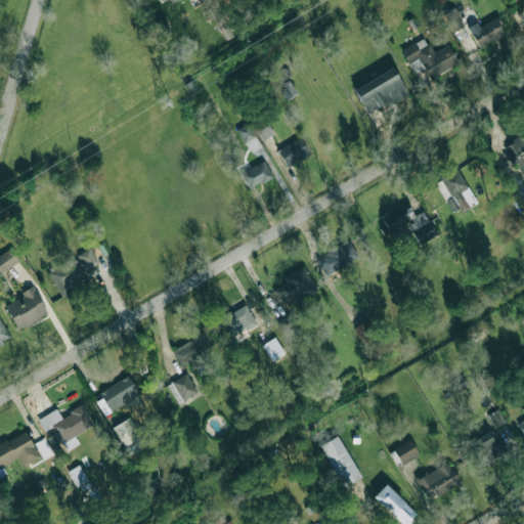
[(464,25),(454,7),(442,14),(451,32),(464,25)]
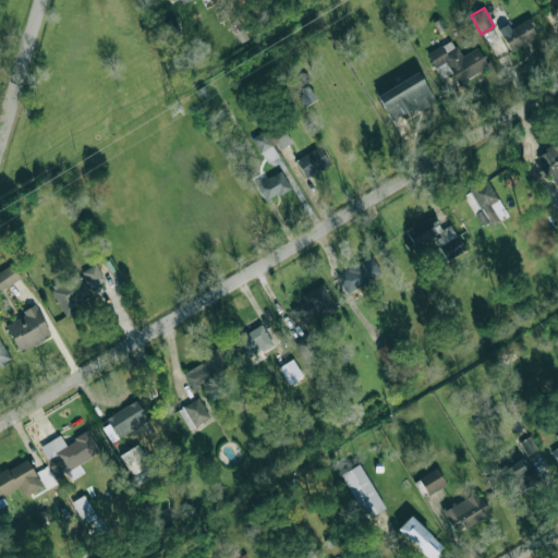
[(538,36),(528,17),(510,28),(507,23),(497,28),(511,51),(538,36)]
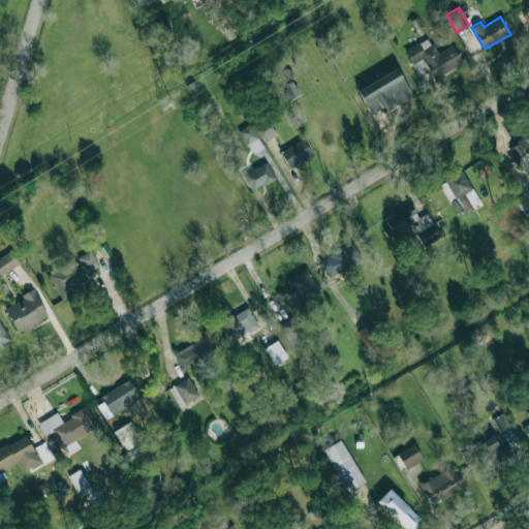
[(404,51),(418,74),(428,69),(434,80),(463,63),(452,44),(437,53),(428,37),(404,51)]
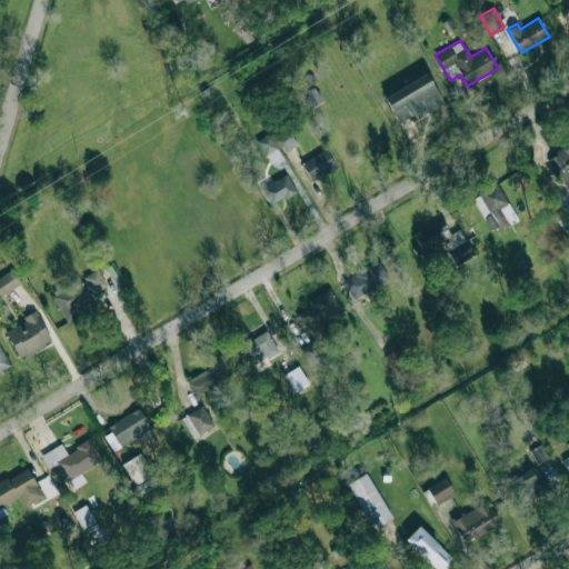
[(383,97),(398,122),(416,112),(419,117),(443,102),(426,72),(383,97)]
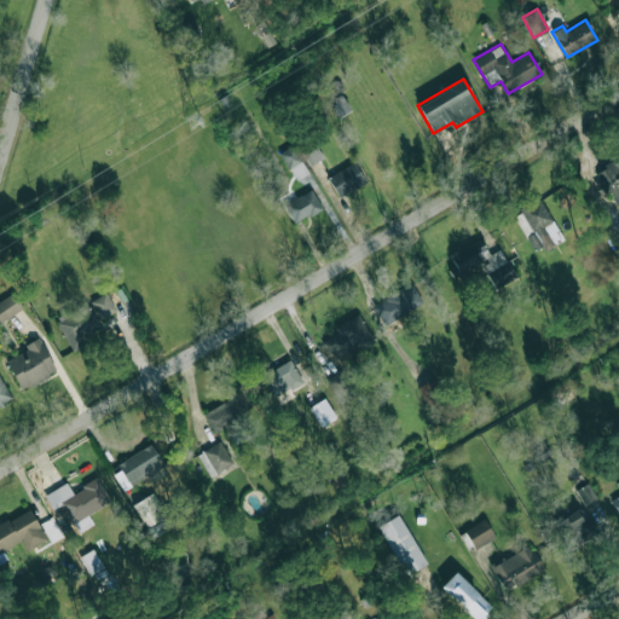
[(350,110),(341,97),(329,104),(339,117),(350,110)]
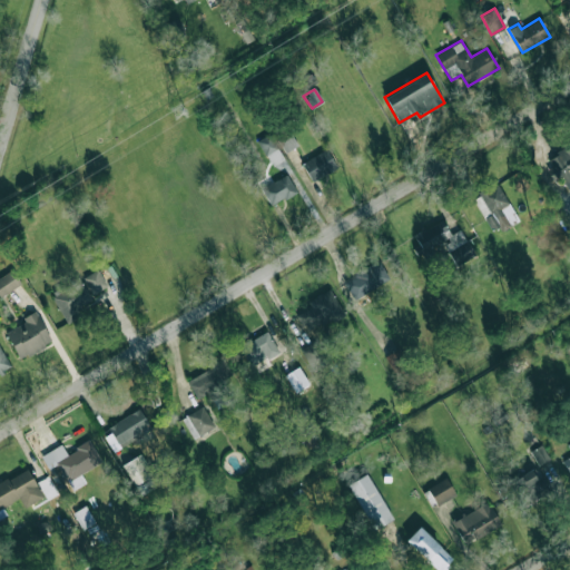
[(297,145),(291,133),(277,139),(285,153),(297,145)]
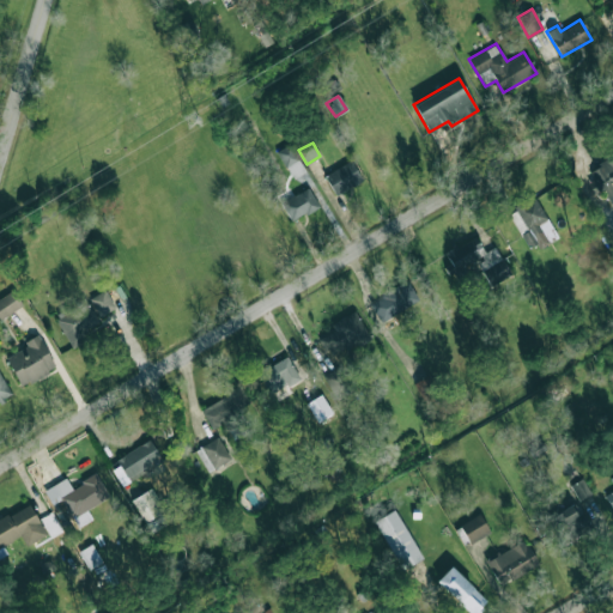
[(292,178),(305,171),(290,144),(277,151),(292,178)]
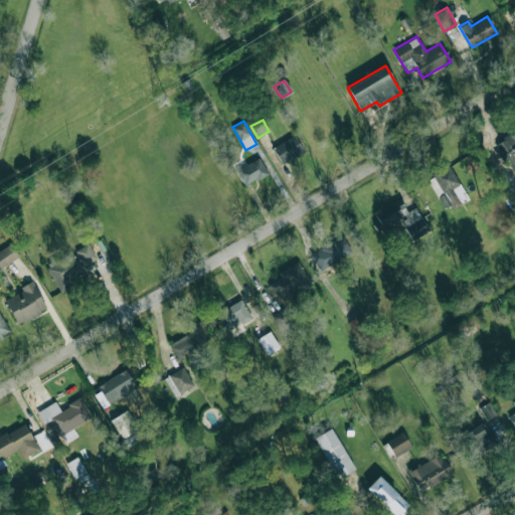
[(514,132),(500,140),(514,166),(514,132)]
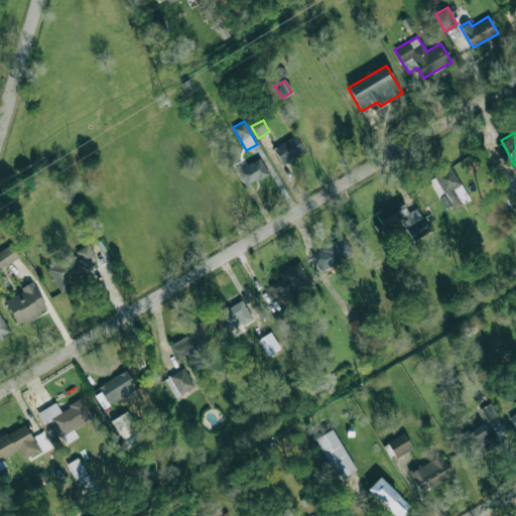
[(280,163),(304,153),(296,136),(273,146),(280,163)]
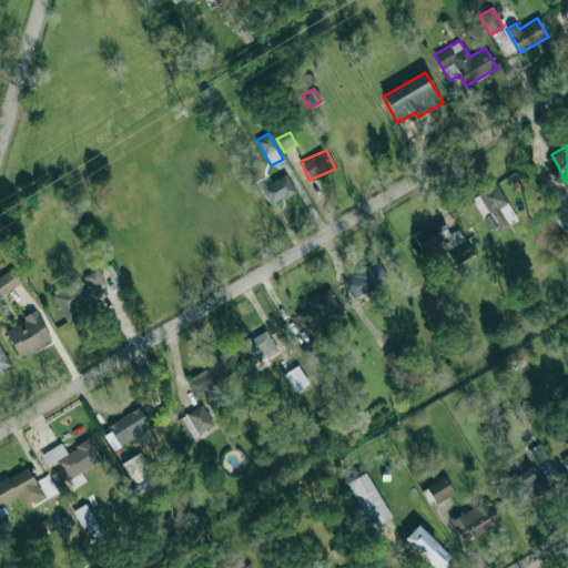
[(269,204),(295,192),(286,174),(260,186),(269,204)]
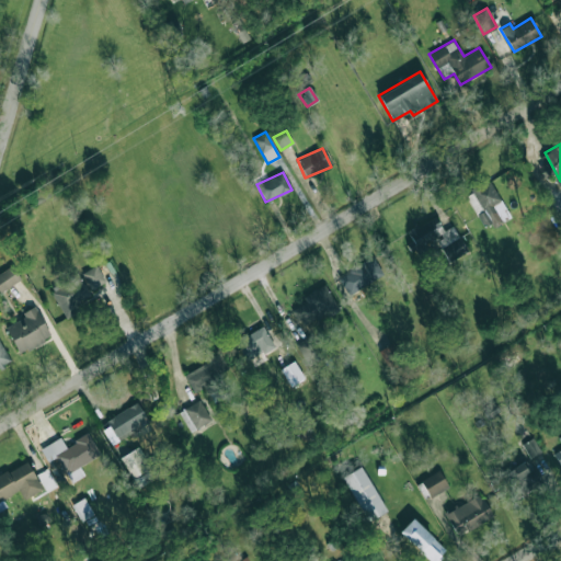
[(507,219),(492,181),(466,192),(481,229),(507,219)]
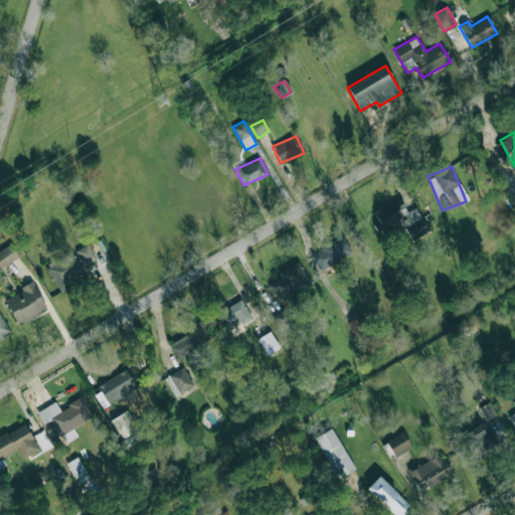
[(416,207),(407,211),(400,198),(374,212),(378,221),(375,223),(382,237),(403,226),(411,240),(428,231),(416,207)]
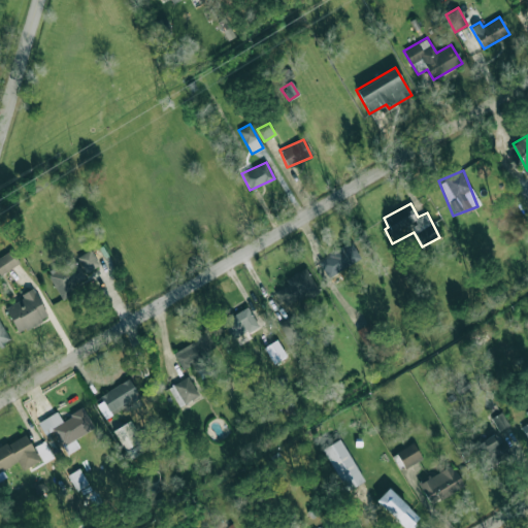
[(318,257),(325,275),(360,261),(353,242),(318,257)]
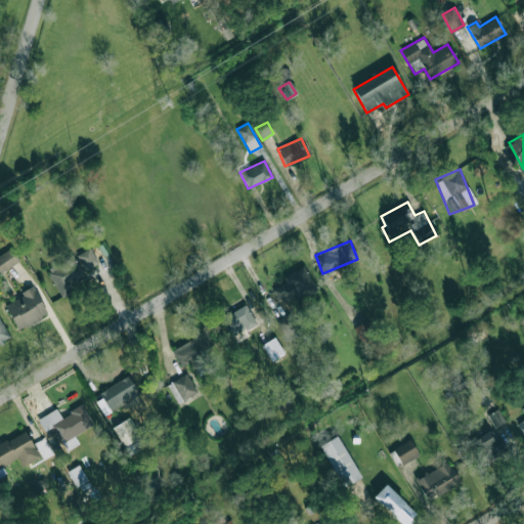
[(98,263),(89,247),(76,255),(85,270),(98,263)]
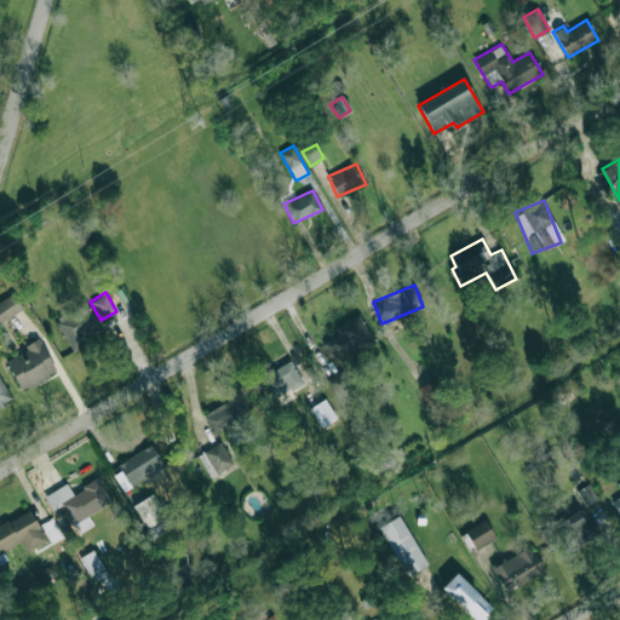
[(0,322),(23,309),(13,293),(0,300),(0,322)]
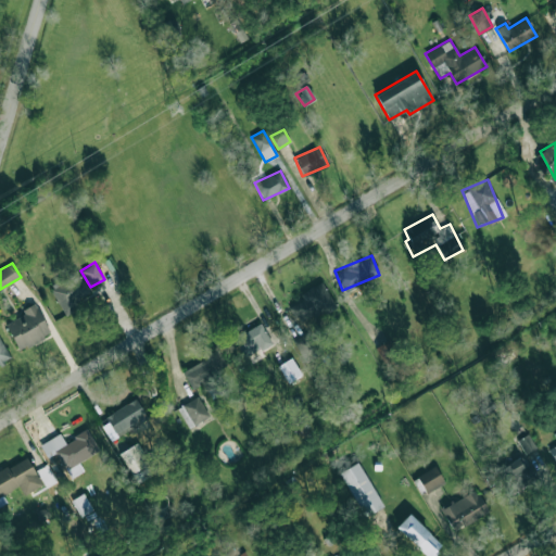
[(64,315),(79,308),(75,299),(89,292),(77,269),(49,283),(64,315)]
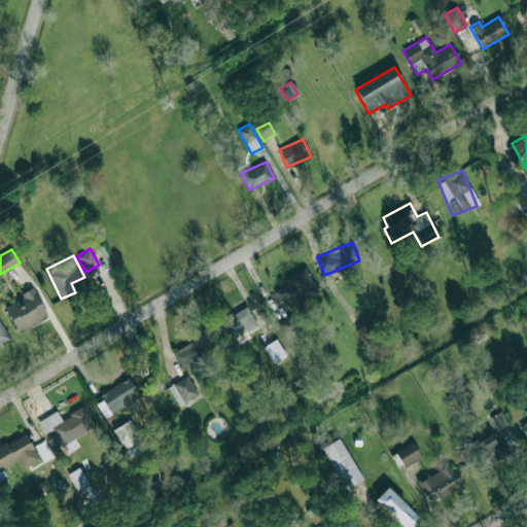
[(275,290),(283,308),(317,289),(305,267),(284,278),(287,284),(275,290)]
